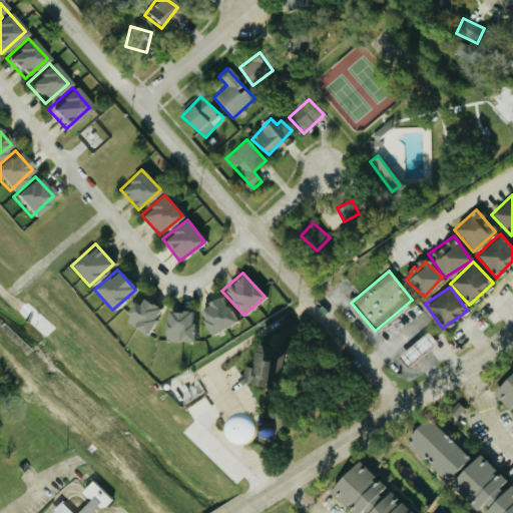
[(208,335),(236,323),(223,294),(205,302),(207,306),(197,310),(208,335)]
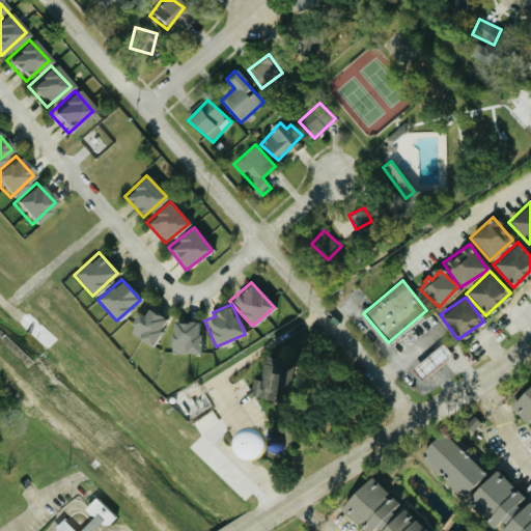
[(143,315),(138,312),(127,332),(152,346),(167,320),(146,308),(143,315)]
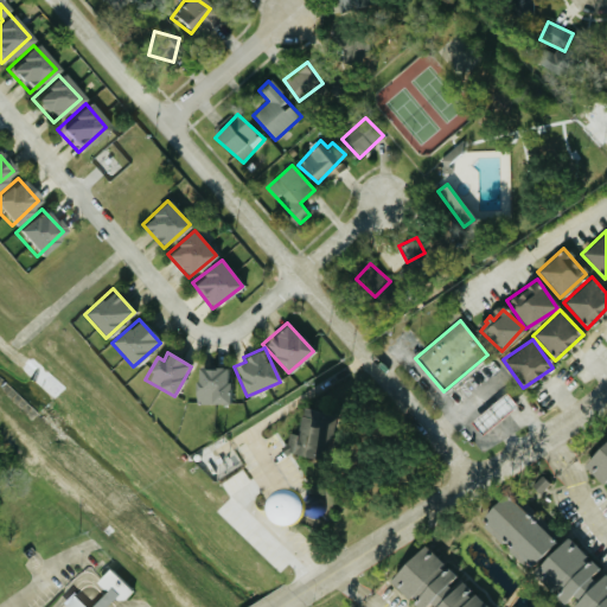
[(228,404),(229,382),(225,382),(225,369),(197,368),(195,402),(228,404)]
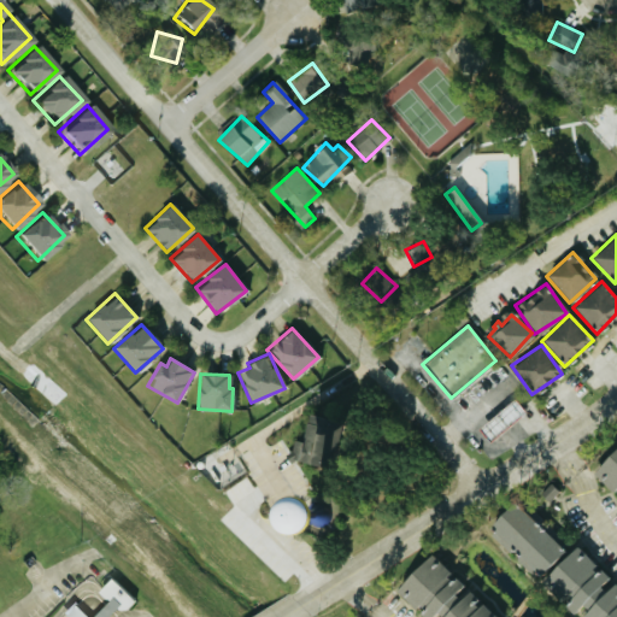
[(524,412),(512,399),(477,428),(488,441),(524,412)]
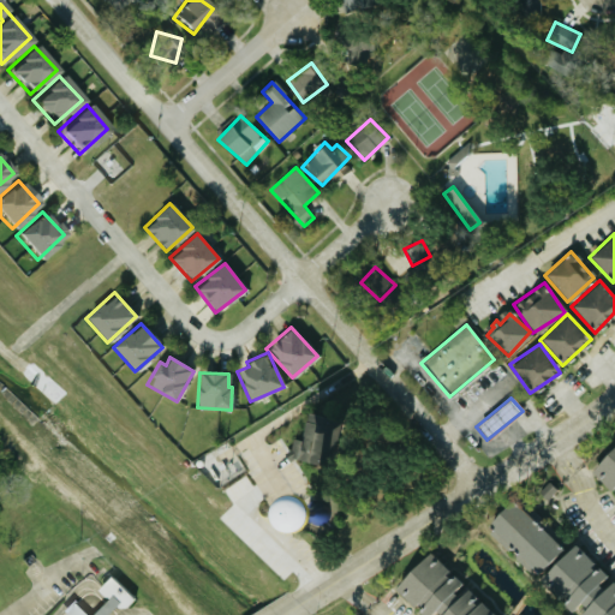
[(328,466),(336,422),(306,416),(302,441),(293,440),(290,459),(328,466)]
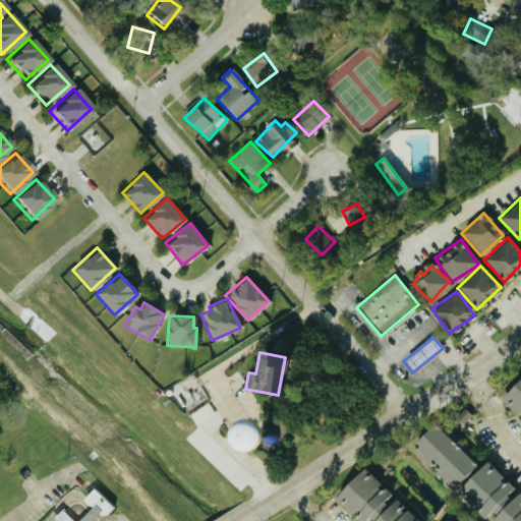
[(520,373),(499,399),(520,419),(520,373)]
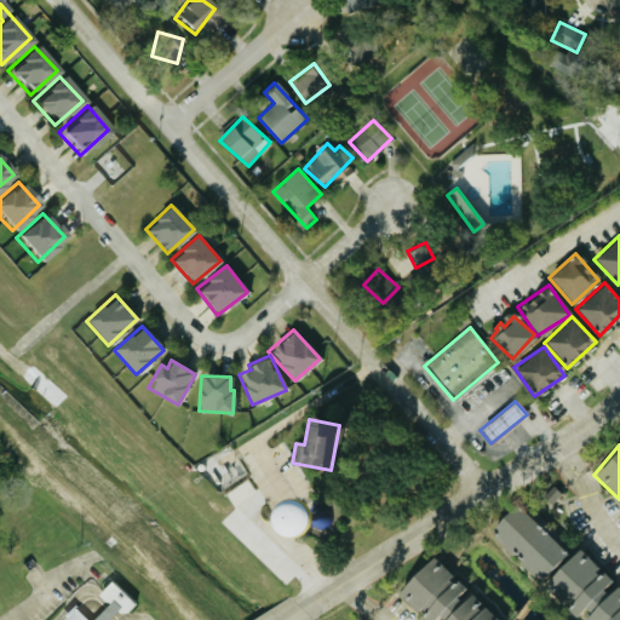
[(543,498),(551,504),(558,494),(551,488),(543,498)]
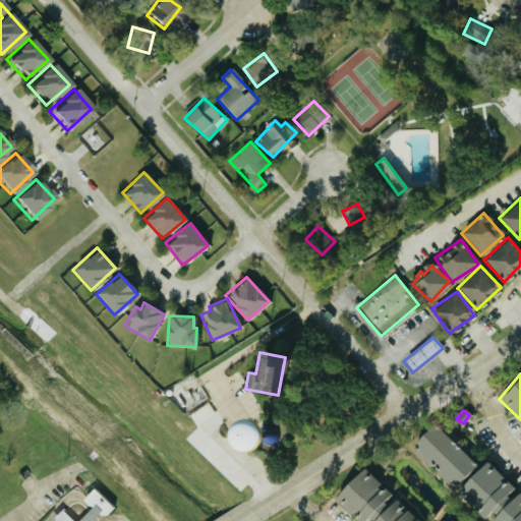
[(451,486),(473,465),(431,422),(409,445),(451,486)]
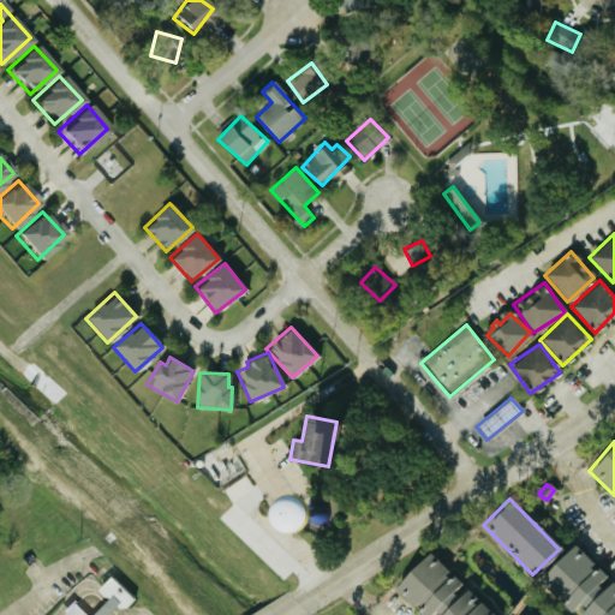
[(614,614),(614,585),(608,578),(571,543),(537,579),(574,614),(573,614),(614,614)]
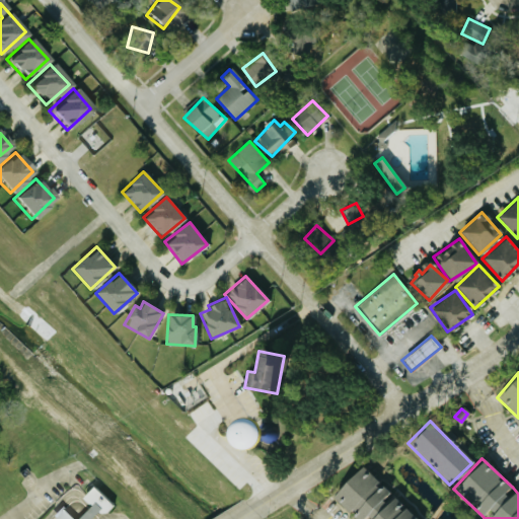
[(416,518),(392,497),(385,505),(381,501),(388,493),(379,485),(359,465),(329,497),(354,518),(416,518)]
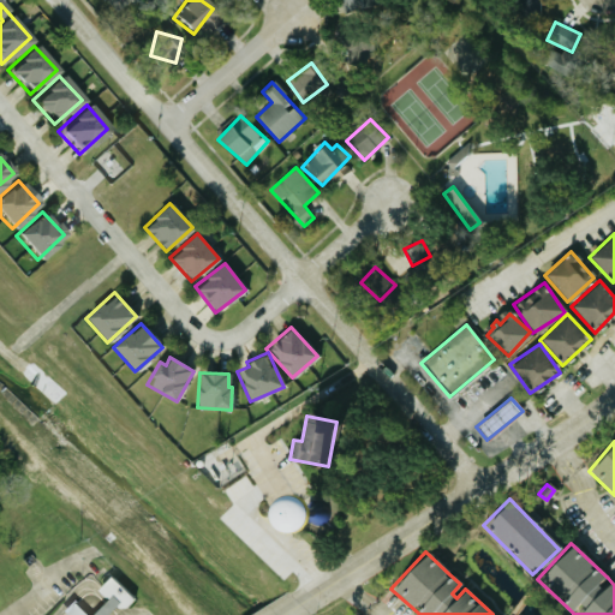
[(120,614),(141,596),(120,577),(107,590),(117,599),(101,614),(94,614),(79,599),(67,611),(71,614),(120,614)]
